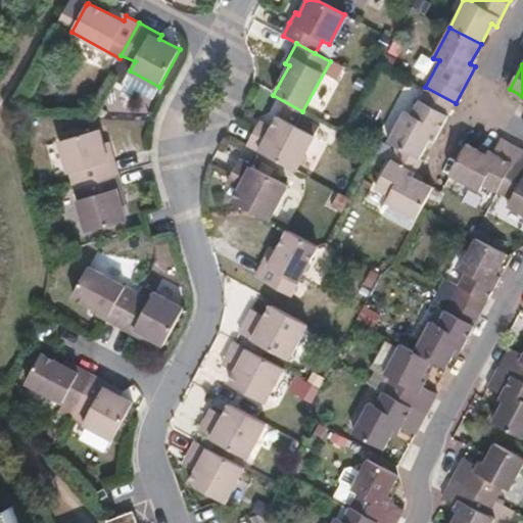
[(398,145),(421,156),(431,136),(436,139),(456,103),(425,87),(413,110),(407,107),(389,140),(398,145)]
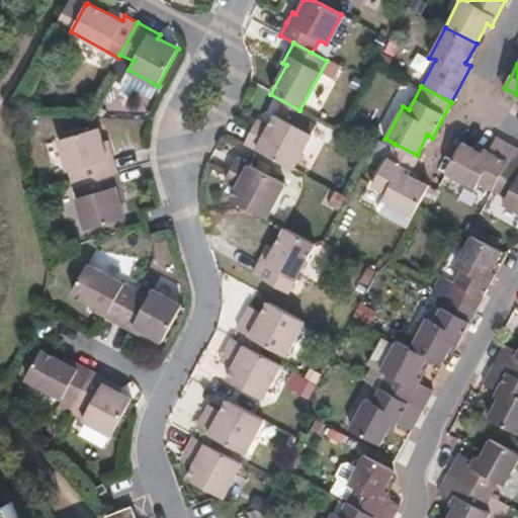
[(244,144),(292,171),(312,137),(274,116),(265,134),(253,127),(244,144)]
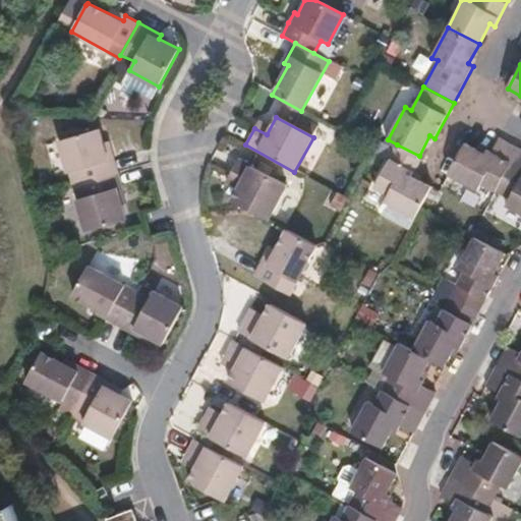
[(75,171),(79,184),(117,173),(110,150),(106,151),(99,129),(57,139),(66,173),(75,171)]
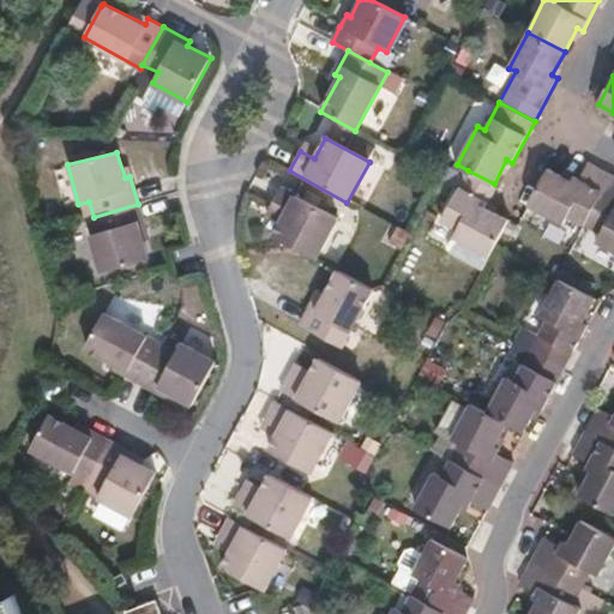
[(459,170),(449,163),(440,179),(451,186),(459,170)]
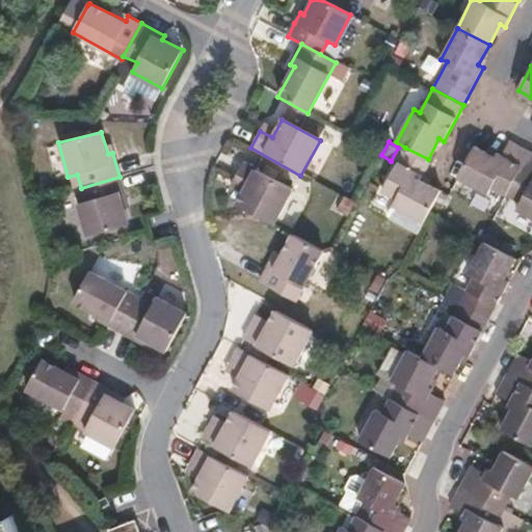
[(510,194),(531,152),(531,151),(513,141),(506,154),(500,151),(497,155),(476,144),(459,177),(490,193),(495,186),(510,194)]
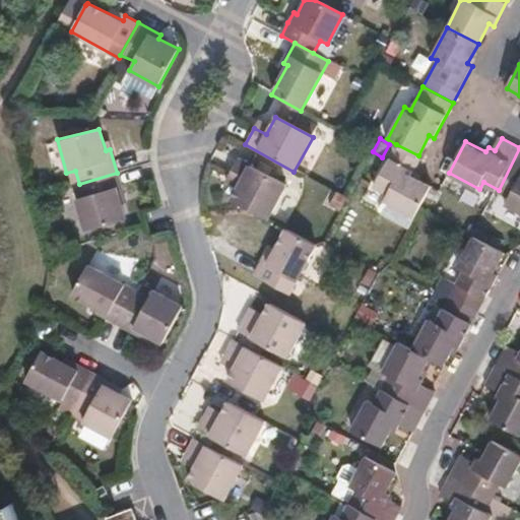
[(421,206),(433,185),(413,175),(423,158),(418,155),(396,144),(375,185),(389,193),(386,199),(416,216),(421,206)]
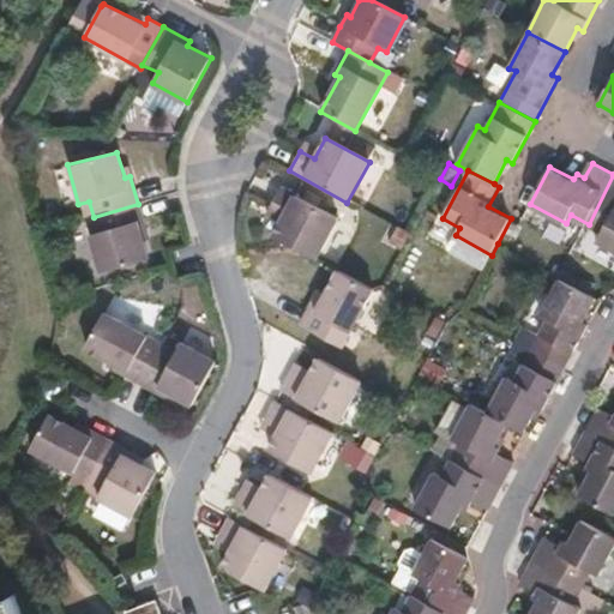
[(603,244),(613,250),(613,175),(589,224),(608,234),(603,244)]
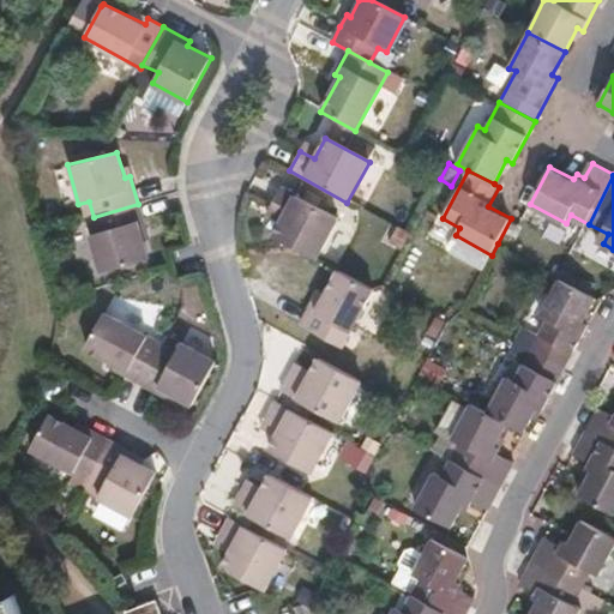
[(271,239),(299,253),(314,262),(337,221),(280,190),(270,208),(284,215),(280,224),(271,239)]
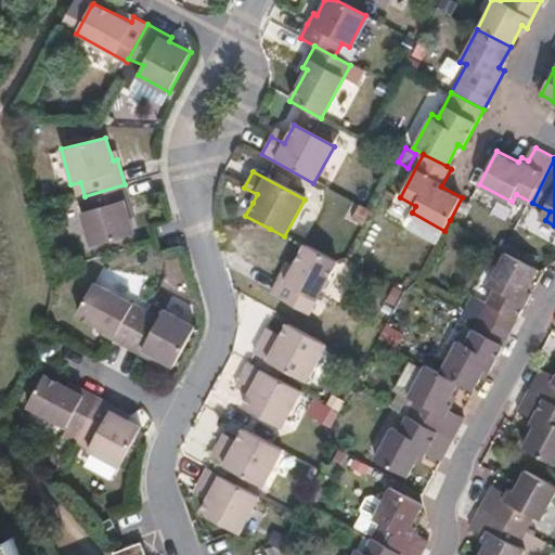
[(125,184),(85,196),(88,210),(79,213),(89,246),(133,233),(126,210),(131,209),(125,184)]
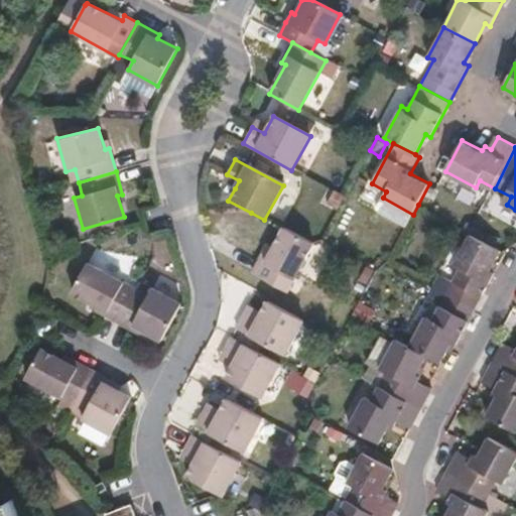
[(408,225),(413,215),(383,198),(378,206),(381,211),(408,225)]
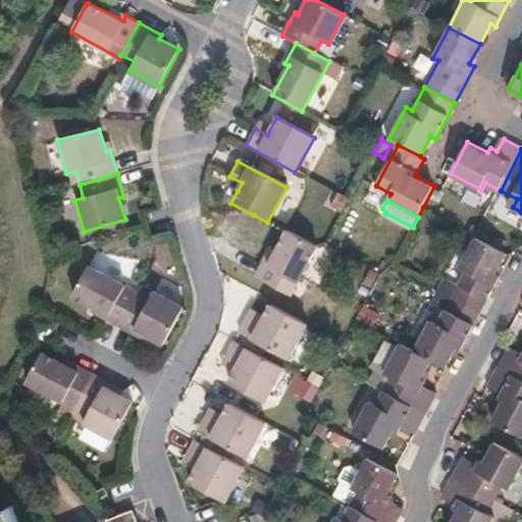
[(320,251),(312,247),(290,235),(271,267),(267,265),(259,279),(269,285),(293,299),(320,251)]
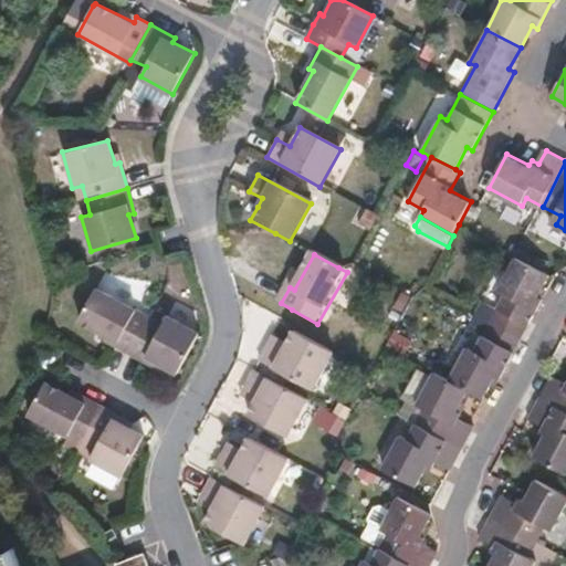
[(493,324),(523,339),(544,299),(541,296),(552,275),(519,258),(500,292),(507,296),(493,324)]
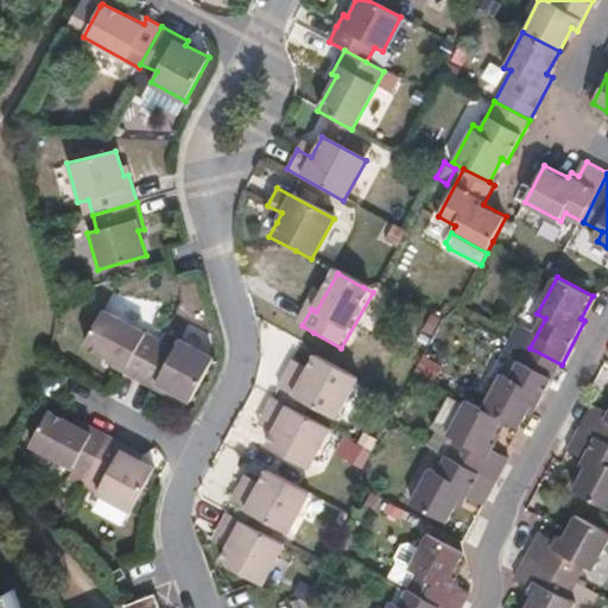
[(102,311),(83,346),(119,365),(116,369),(138,381),(158,342),(102,311)]
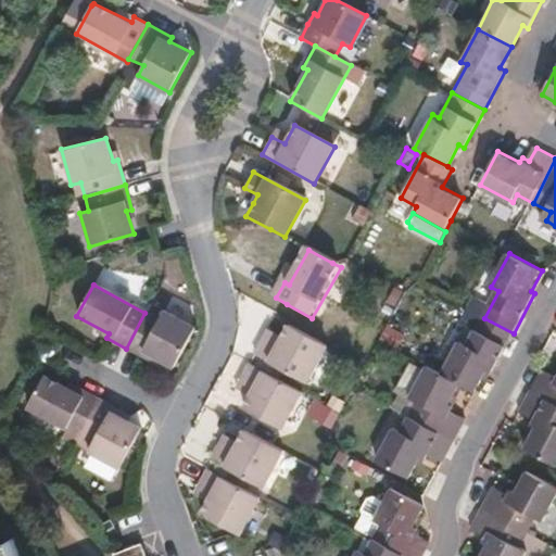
[(144,313),(126,349),(151,361),(153,357),(174,368),(194,329),(162,311),(158,319),(144,313)]
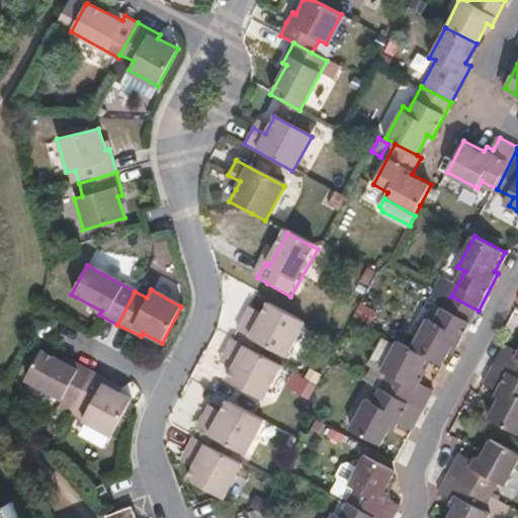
[(415,347),(432,357),(445,364),(455,346),(458,347),(479,311),(451,296),(437,323),(430,319),(415,347)]
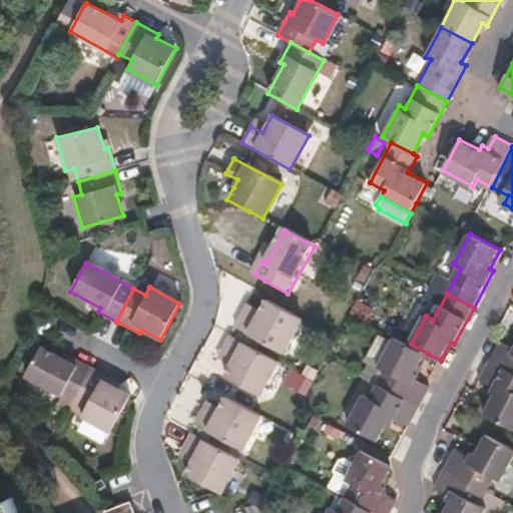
[(279,353),(298,319),(268,302),(258,320),(246,314),(237,330),(243,334),(279,353)]
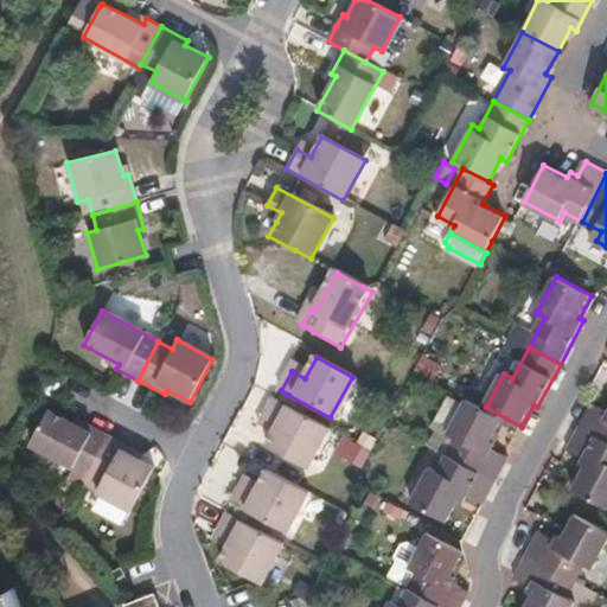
[(449,455),(498,481),(510,458),(494,449),(498,443),(493,441),(506,419),(486,407),(470,398),(449,436),(458,440),(449,455)]
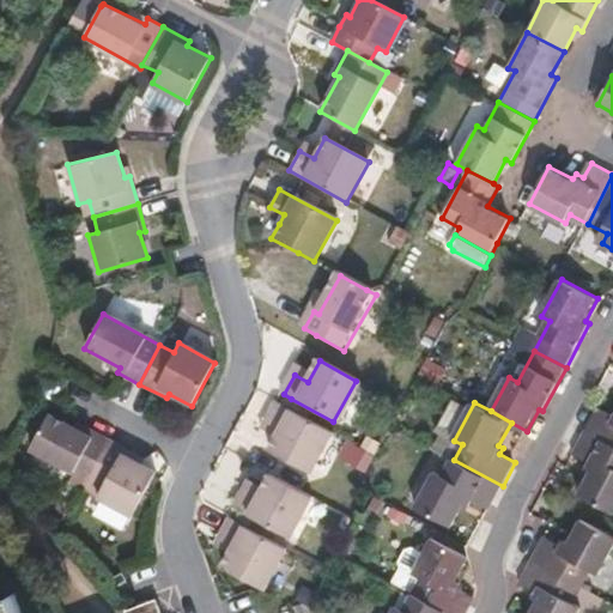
[(304,473),(327,430),(285,408),(278,405),(267,425),(279,434),(268,454),(304,473)]
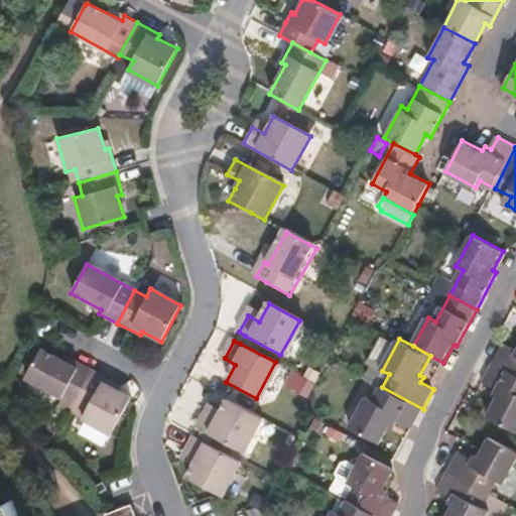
[(515,346),(506,341),(495,361),(515,372),(515,346)]
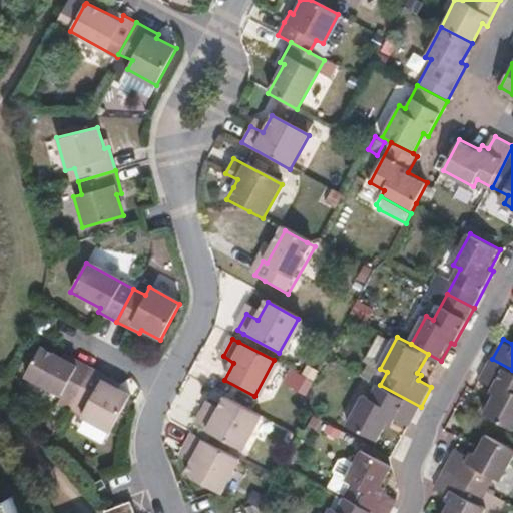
[(71,404),(88,372),(70,362),(67,365),(39,349),(37,352),(22,378),(71,404)]
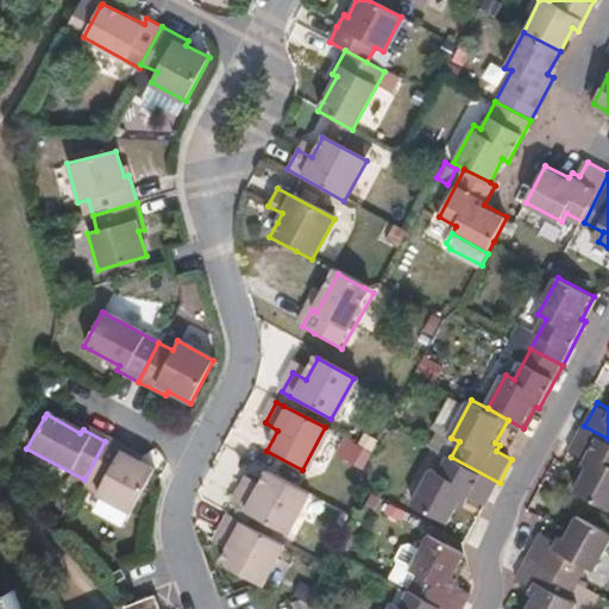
[(608,439),(584,426),(572,449),(590,458),(586,465),(594,468),(581,491),(608,507),(608,439)]
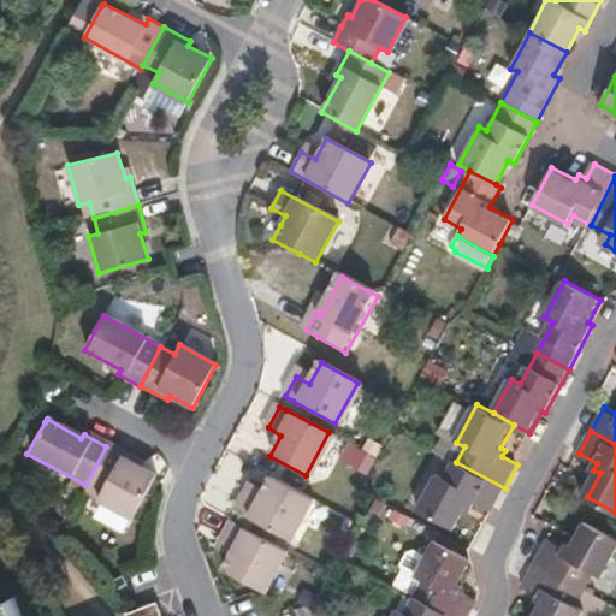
[(94,502),(131,522),(154,478),(132,466),(134,461),(106,446),(86,485),(99,493),(94,502)]
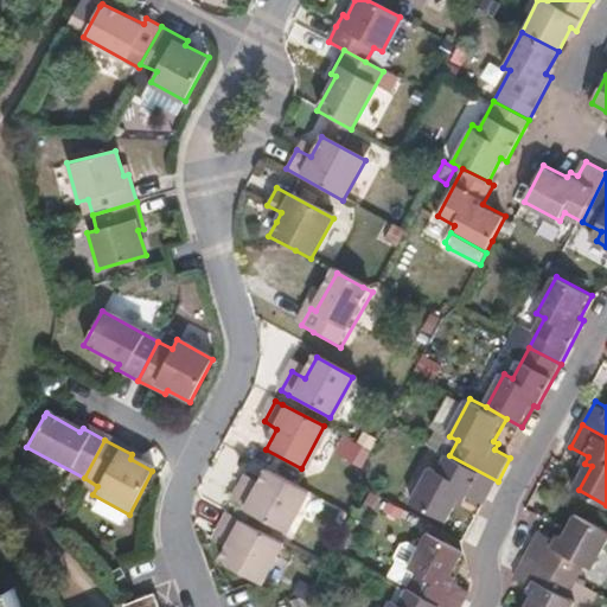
[(468,496),(485,504),(498,481),(449,455),(440,472),(433,468),(414,504),(449,524),(461,500),(466,502),(468,496)]
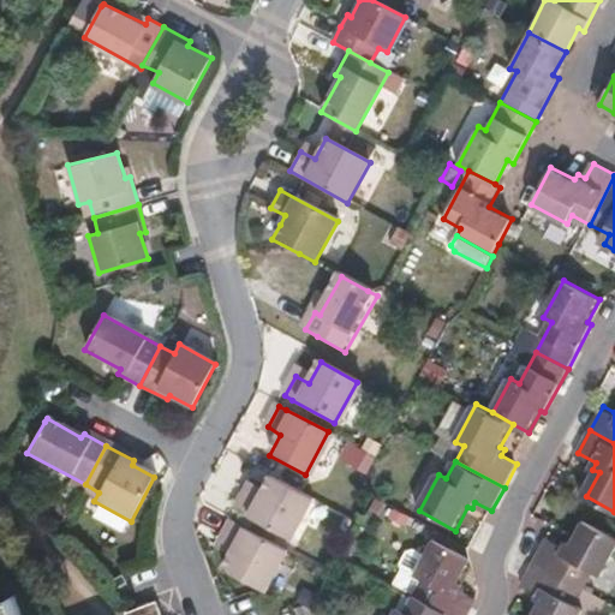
[(292,544),(315,502),(272,479),(260,499),(246,493),(234,514),(242,518),(292,544)]
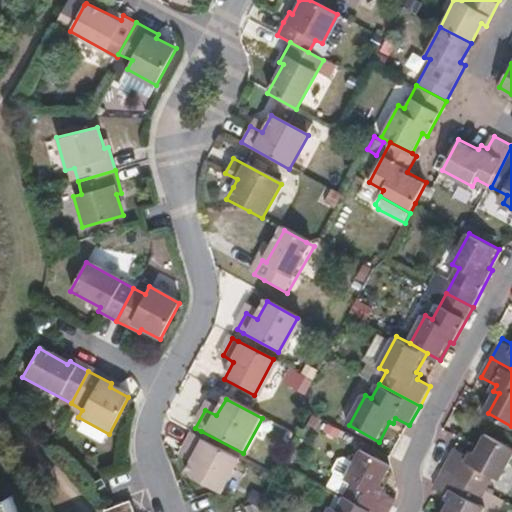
[(455,448),(445,469),(487,492),(495,478),(502,482),(511,463),(511,448),(488,436),(477,455),(471,452),(468,455),(455,448)]
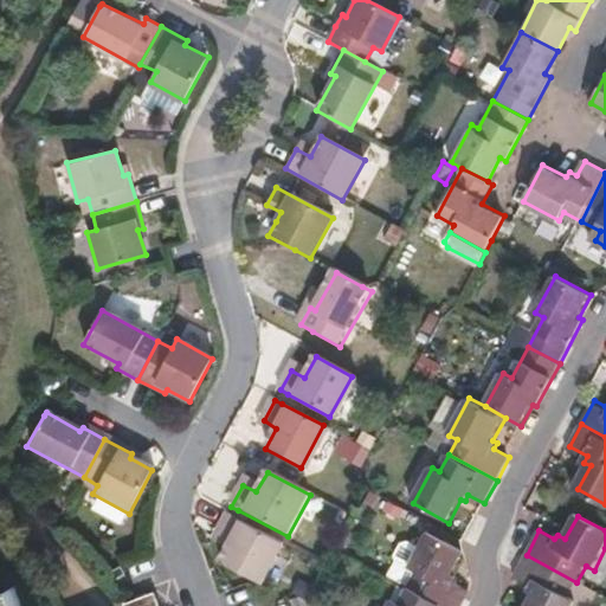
[(226,517),(216,536),(229,543),(218,562),(259,586),(282,547),(232,521),(226,517)]
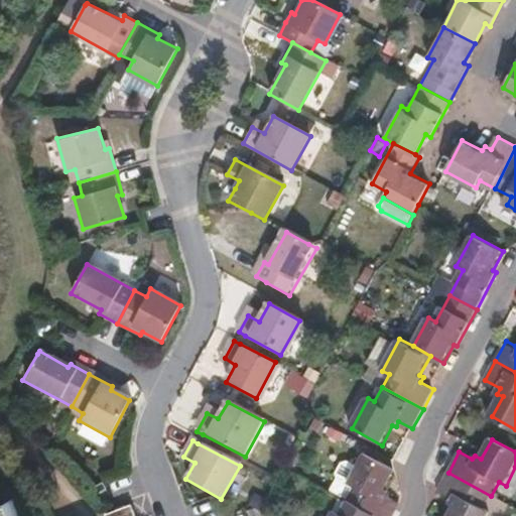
[(348,504),(371,515),(395,515),(401,507),(387,500),(390,495),(385,492),(396,472),(365,456),(359,467),(348,487),(355,491),(348,504)]
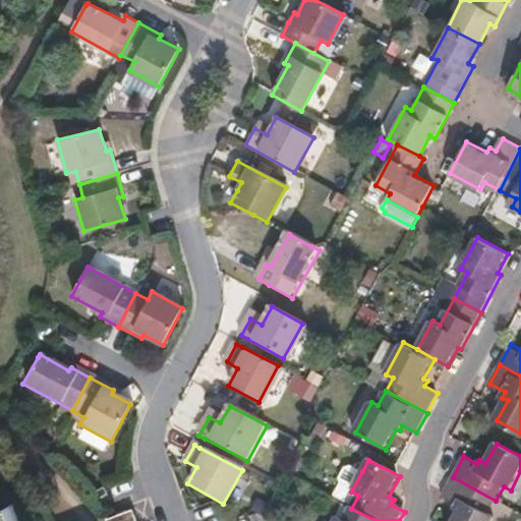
[(351,491),(362,471),(350,465),(344,466),(336,478),(338,483),(331,497),(351,509),(358,496),(351,491)]
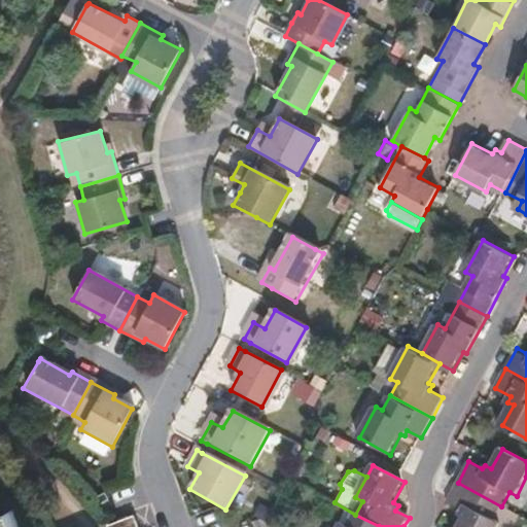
[(465,519),(460,526),(499,526),(501,525),(494,522),(501,506),(458,483),(447,502),(460,511),(458,515),(465,519)]
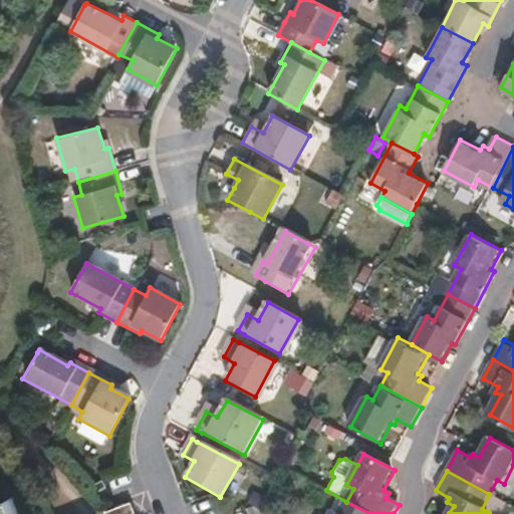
[(369,513),(346,502),(339,513),(337,513),(332,511),(330,513),(369,513)]
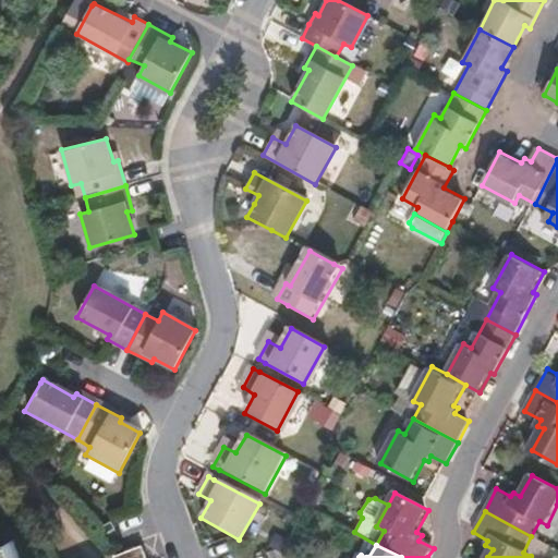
[(116,557),(146,557),(142,546),(116,556),(116,557)]
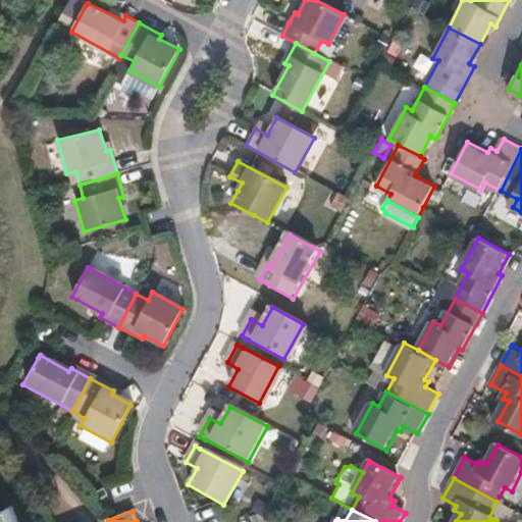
[(15,521),(12,512),(0,517),(0,521),(15,521)]
